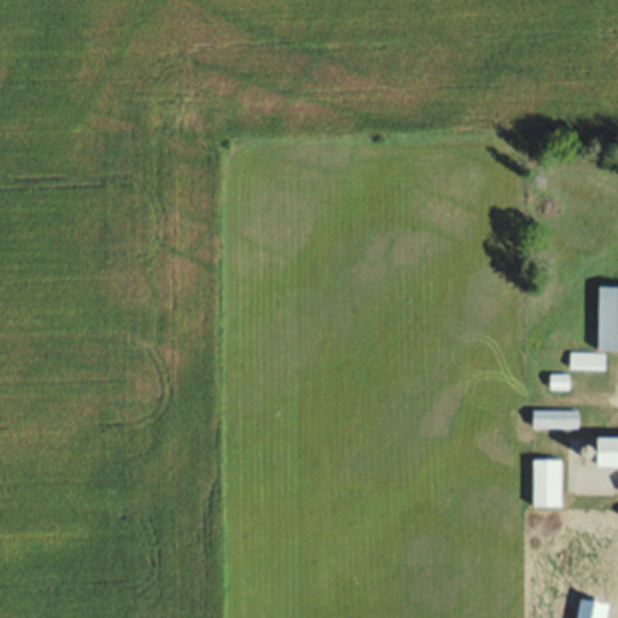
[(617,349),(617,285),(595,285),(595,349),(617,349)]
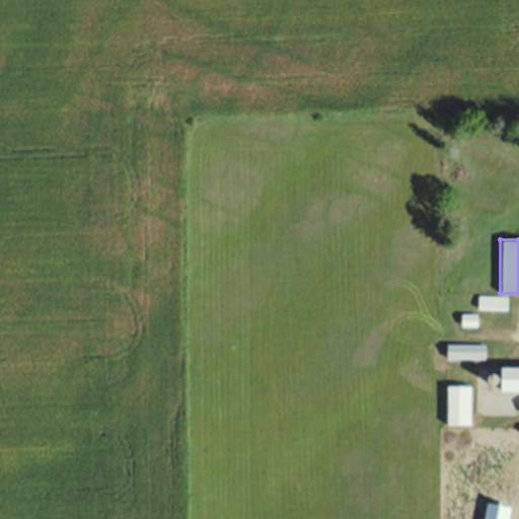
[(479,309),(508,309),(508,296),(479,296),(479,309)]
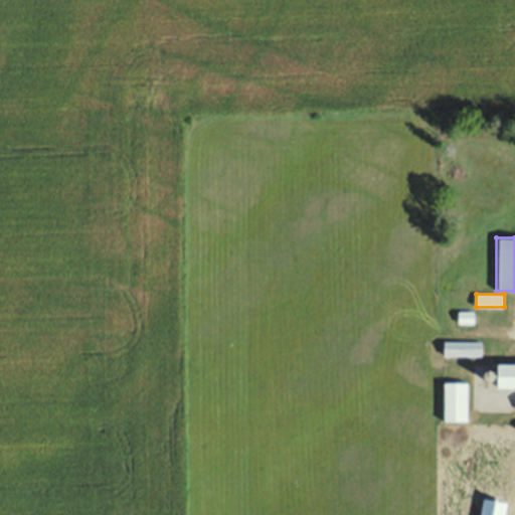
[(484,355),(484,341),(445,341),(445,355),(484,355)]
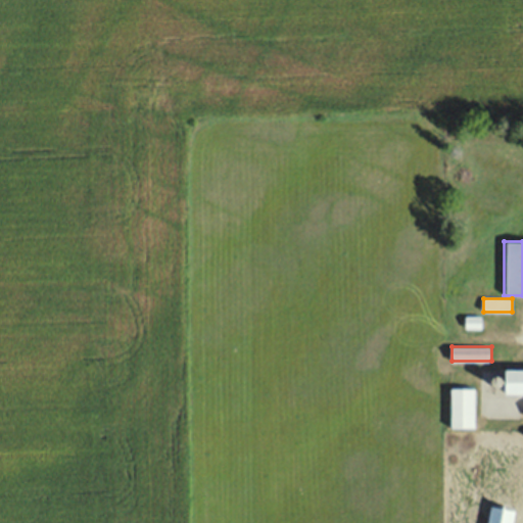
[(478,428),(478,388),(452,388),(452,428),(478,428)]
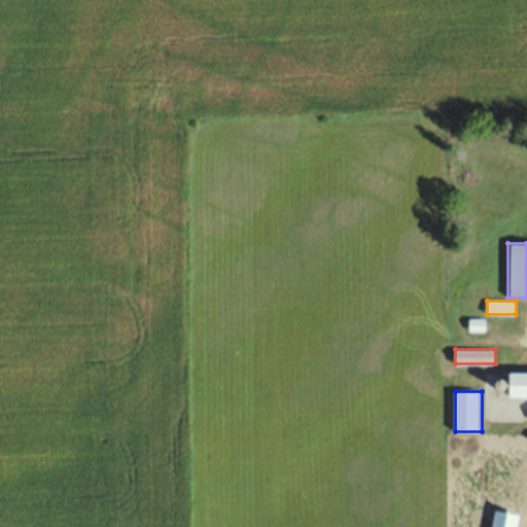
[(521,526),(522,511),(495,508),(493,526),(521,526)]
